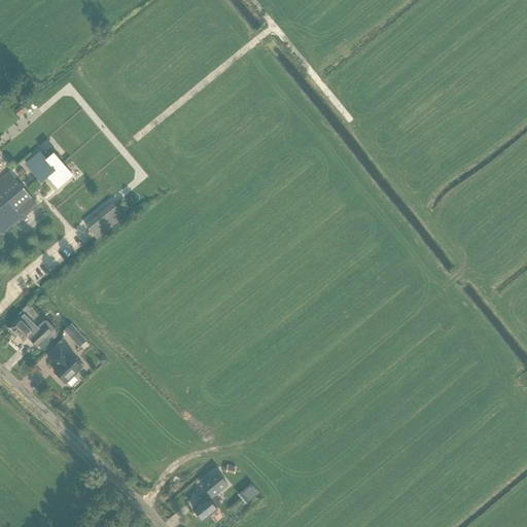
[(39,152),(36,155),(33,157),(36,163),(29,169),(41,183),(48,177),(56,171),(45,160),(39,152)]
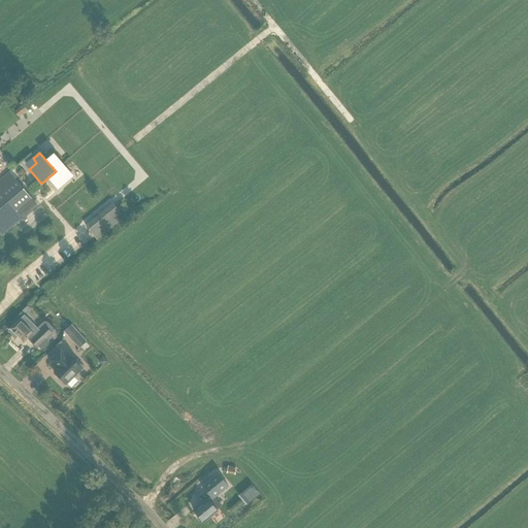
[(54,154),(50,157),(45,160),(56,171),(48,177),(58,189),(72,176),(54,154)]
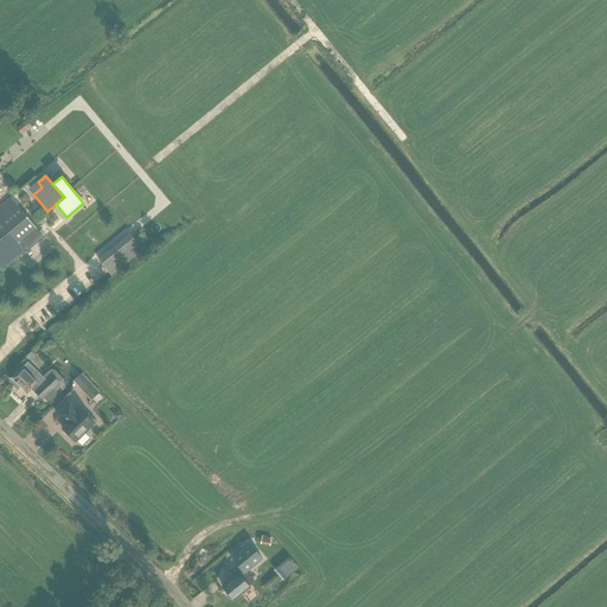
[(0,268),(2,272),(43,237),(11,198),(0,206),(0,195),(1,195),(0,193),(0,268)]
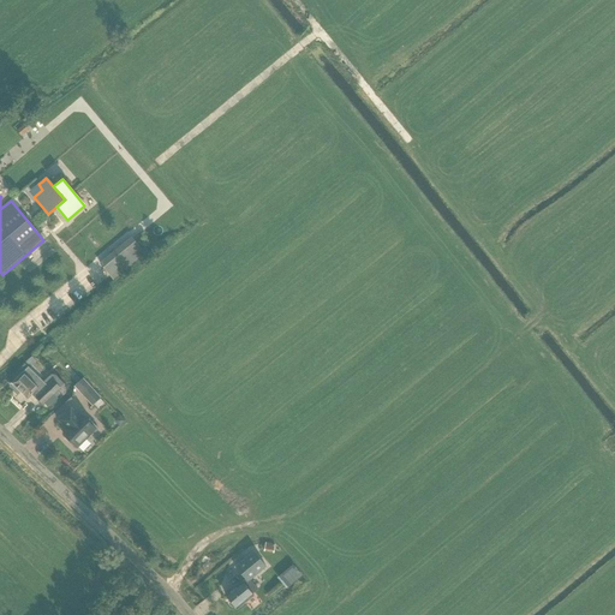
[(145,255),(133,240),(101,266),(113,280),(145,255)]
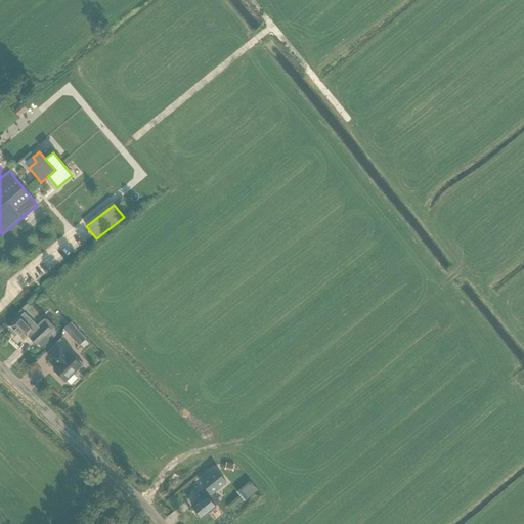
[(31,339),(37,344),(45,336),(48,339),(53,334),(50,331),(54,326),(48,319),(44,318),(38,324),(26,311),(10,326),(24,340),(28,335),(31,339)]
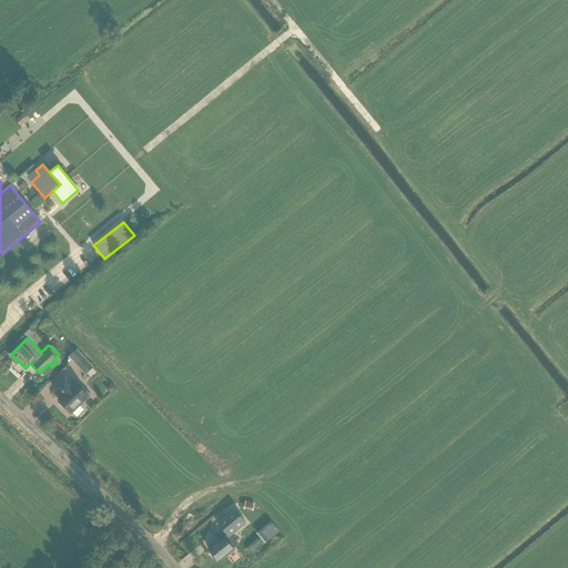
[(94,367),(78,350),(70,357),(87,374),(94,367)]
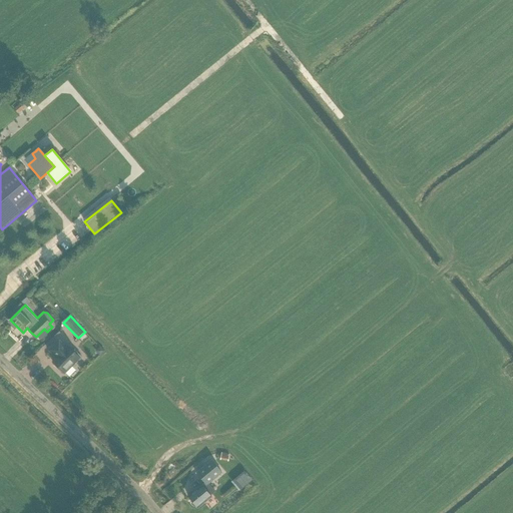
[(55,358),(51,362),(55,365),(54,366),(60,372),(61,371),(64,374),(76,363),(82,357),(75,351),(68,345),(66,346),(59,339),(48,351),(55,358)]
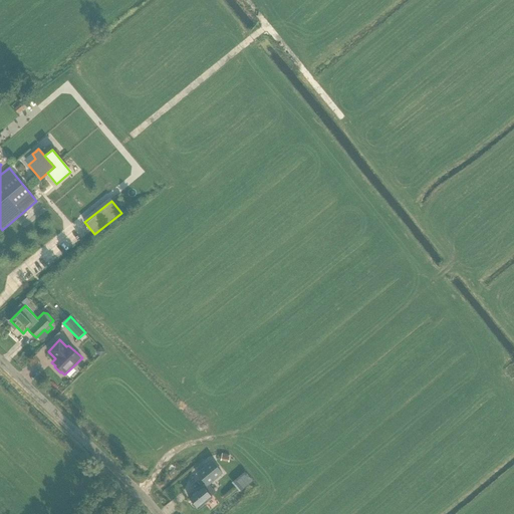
[(196,493),(189,498),(194,503),(193,505),(195,507),(197,507),(198,508),(212,497),(211,496),(216,492),(211,486),(224,475),(214,462),(198,475),(205,484),(203,486),(195,492),(196,493)]
